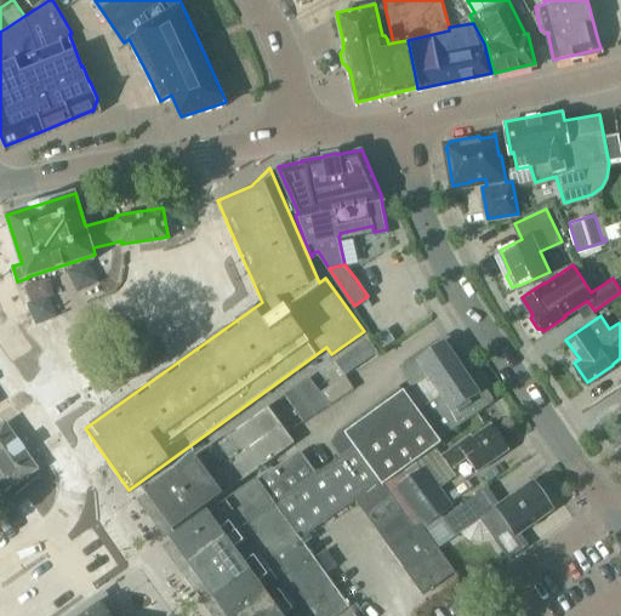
[(368,335),(335,359),(345,372),(377,349),(368,335)]
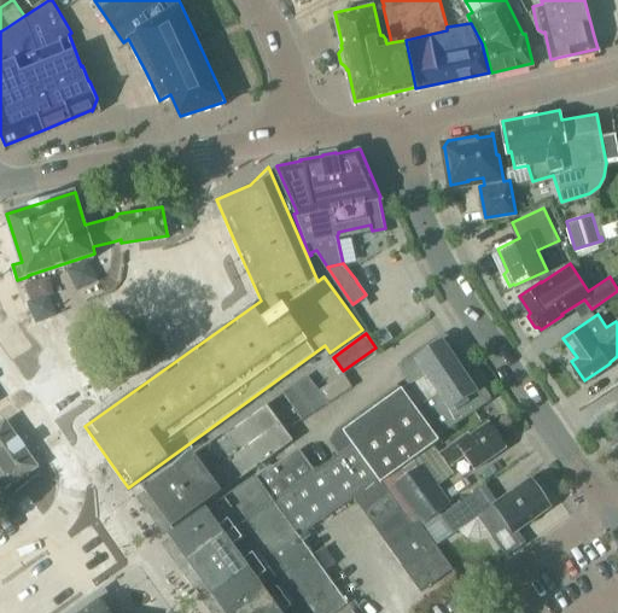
[(354,494),(379,476),(382,479),(426,448),(439,439),(436,436),(467,414),(487,401),(443,338),(407,362),(417,377),(344,428),(353,441),(315,468),(275,500),(299,533),(354,494)]
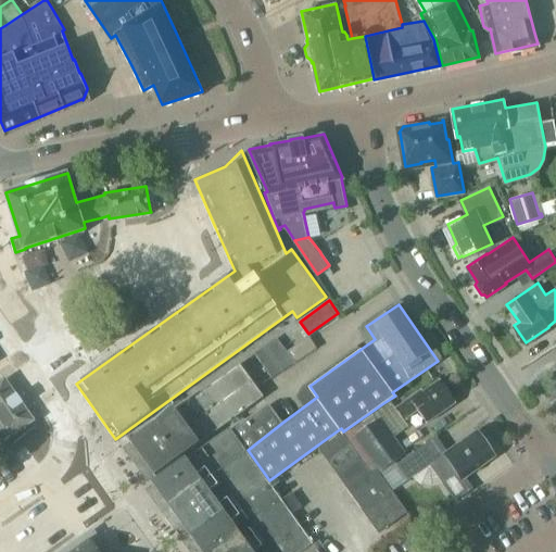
[(310,334),(287,349),(294,360),(317,346),(310,334)]
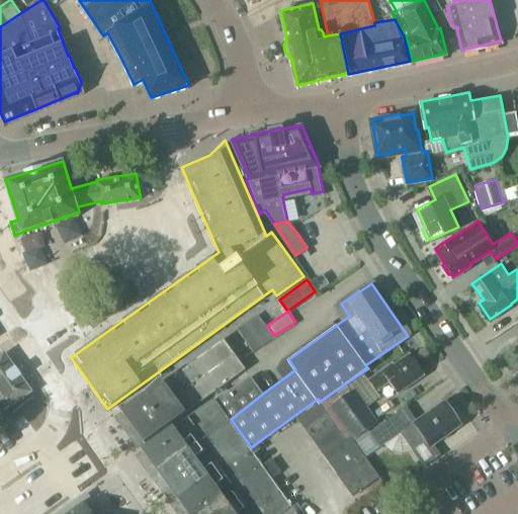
[(274,335),(267,325),(258,312),(248,319),(264,342),(274,335)]
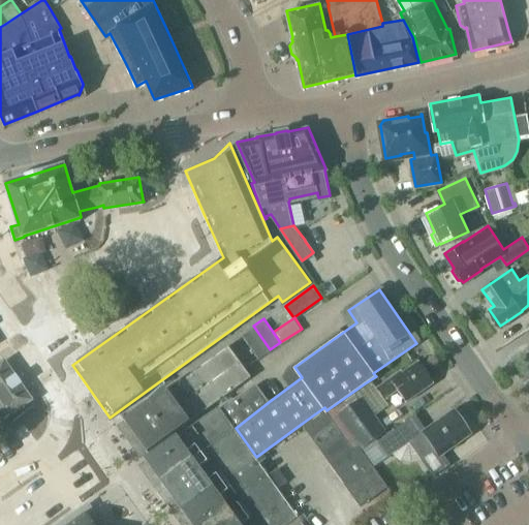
[(258,357),(270,349),(253,326),(243,333),(258,357)]
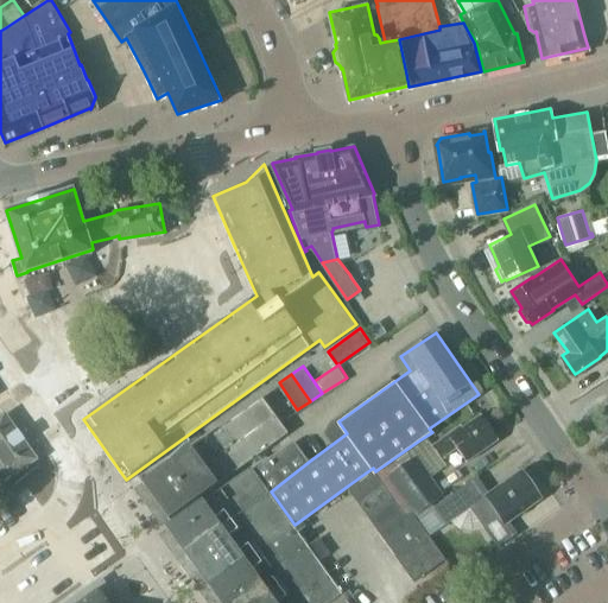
[(289,431),(263,394),(143,482),(169,518),(278,438),(282,443),(291,436),(287,431),(289,431)]
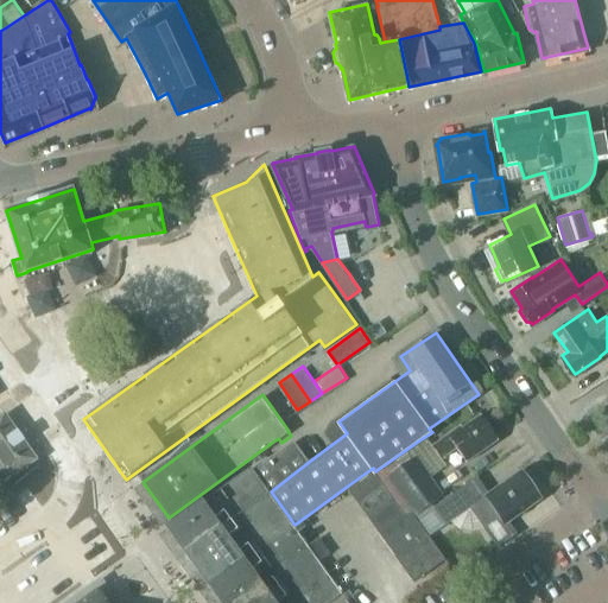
[(499,437),(481,412),(463,425),(461,423),(432,443),(441,456),(456,444),(467,458),(499,437)]
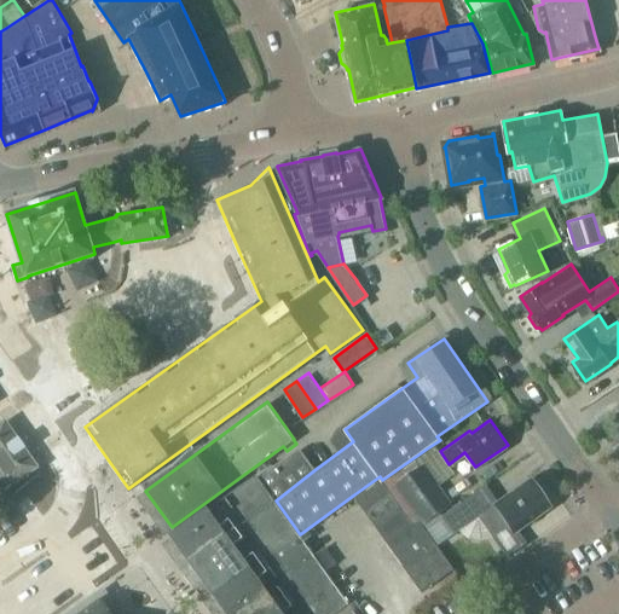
[(0,491),(38,465),(9,423),(1,422),(0,422),(0,491)]
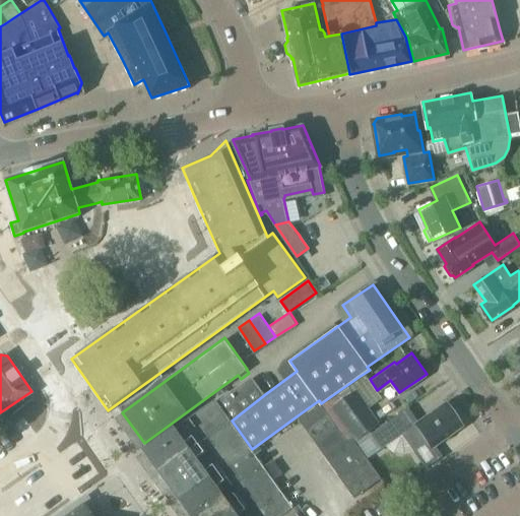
[(215,397),(142,451),(188,515),(300,515),(252,449),(232,421),(265,394),(252,375),(216,400),(215,397)]
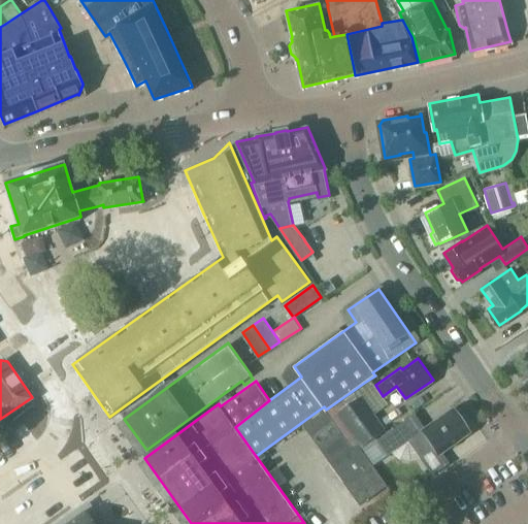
[(386,428),(362,394),(337,411),(361,445),(386,428)]
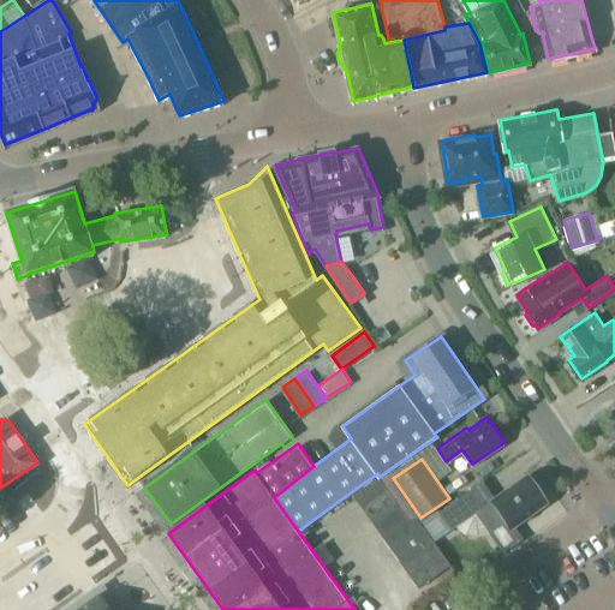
[(387,488),(380,477),(377,473),(352,491),(353,494),(362,506),(387,488)]
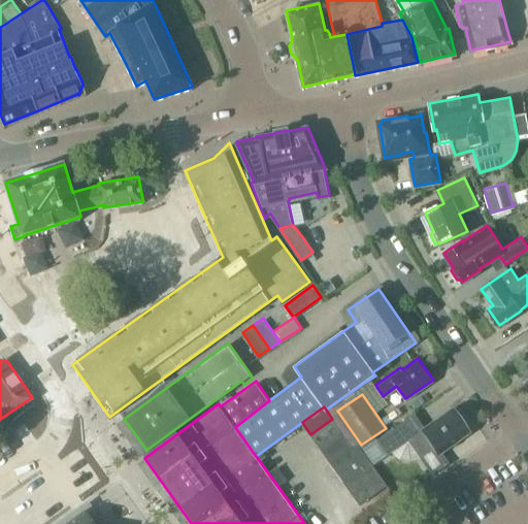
[(438,452),(468,430),(453,407),(435,421),(434,419),(424,426),(422,428),(423,429),(413,436),(402,421),(376,438),(387,455),(408,439),(432,473),(447,463),(438,452)]
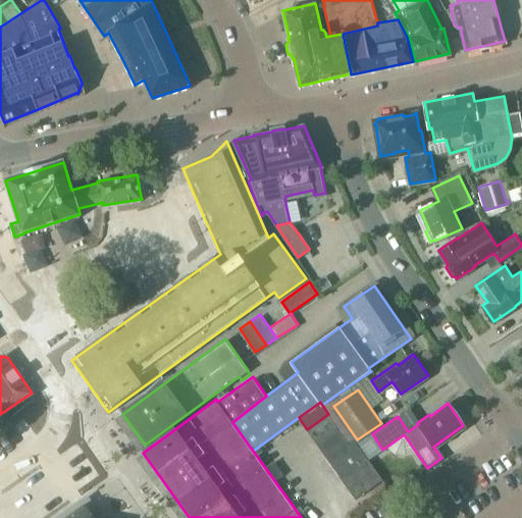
[(336,425),(328,414),(307,429),(316,442),(336,425)]
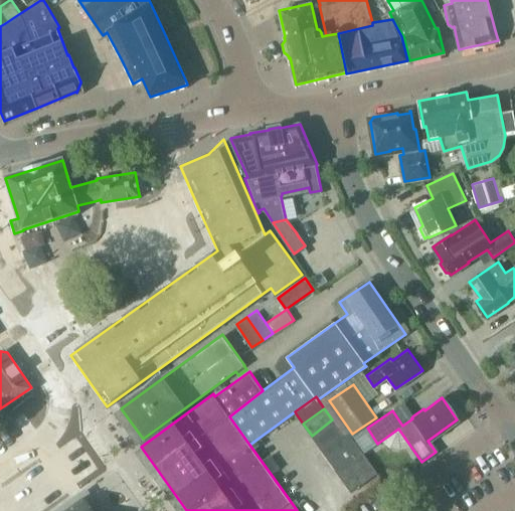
[(332,419),(312,436),(320,448),(341,433),(332,419)]
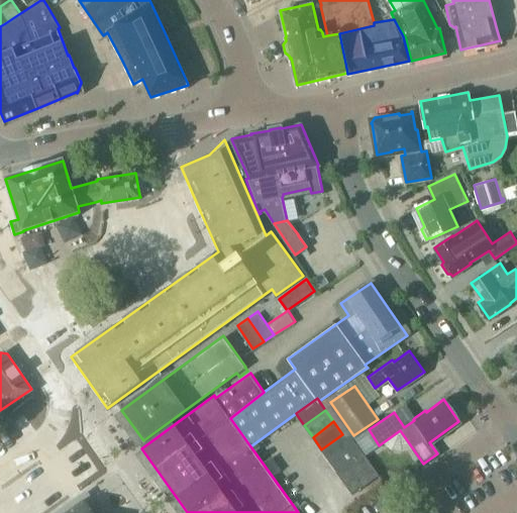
[(344,436),(342,434),(321,449),(336,471),(363,451),(349,433),(344,436)]
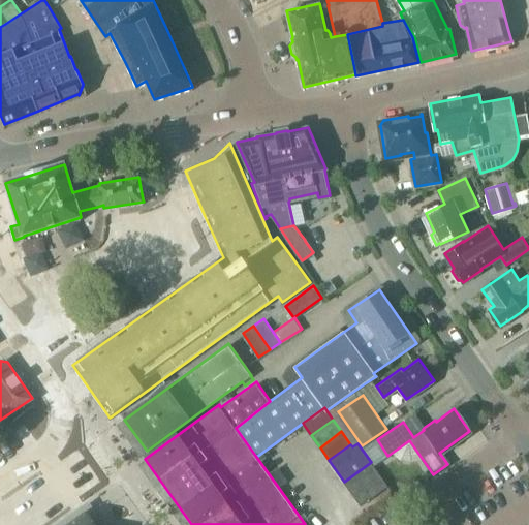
[(386,484),(371,462),(344,482),(361,503),(362,502),(368,497),(386,484)]
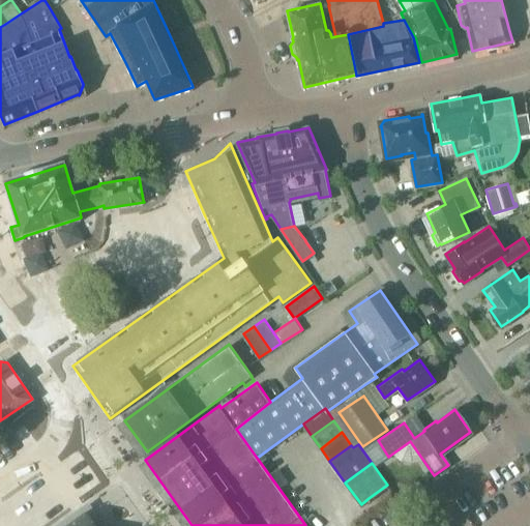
[(66,525),(99,525),(88,510),(66,525)]
